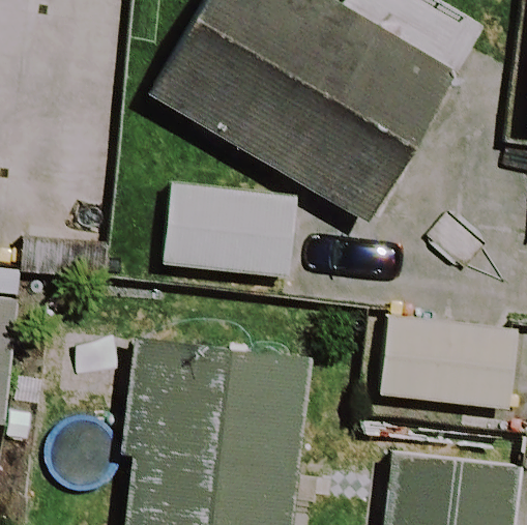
[(202,0),(146,93),(364,224),(455,74),(330,0),(202,0)]
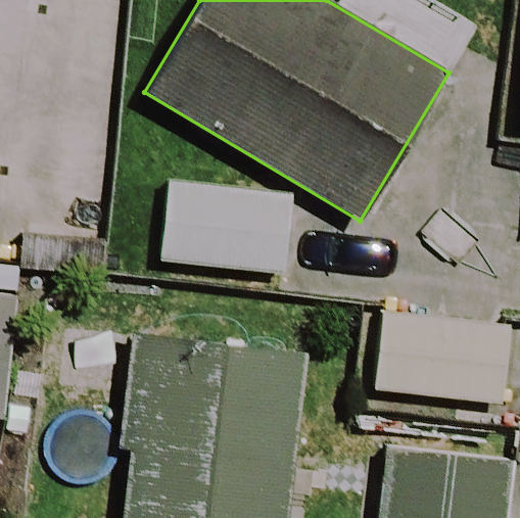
[(160,261),(285,273),(293,192),(169,180),(160,261)]
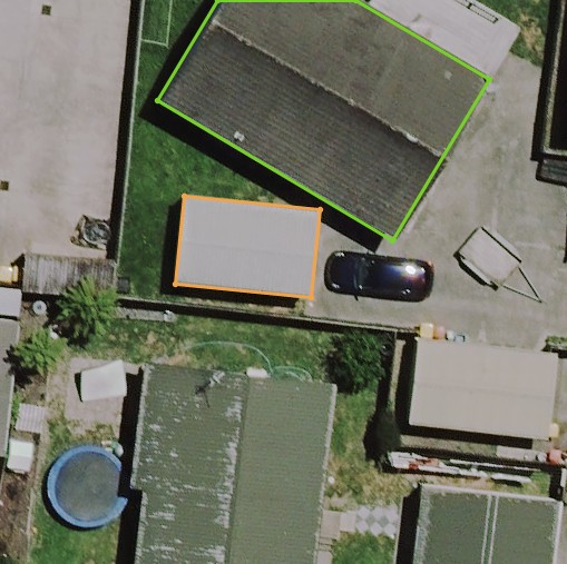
[(23,323),(0,319),(0,457),(7,458),(23,323)]
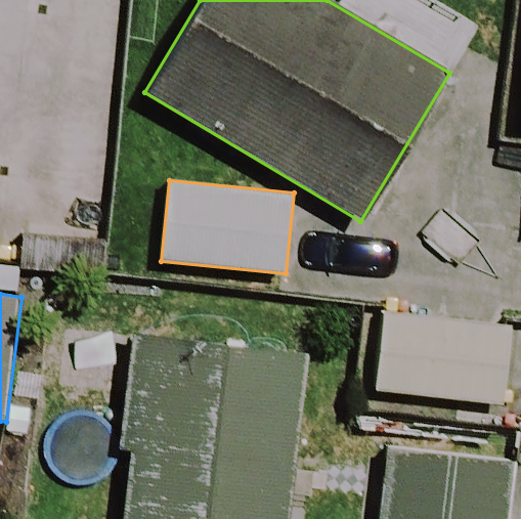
[(376,390),(503,403),(511,327),(384,313),(376,390)]
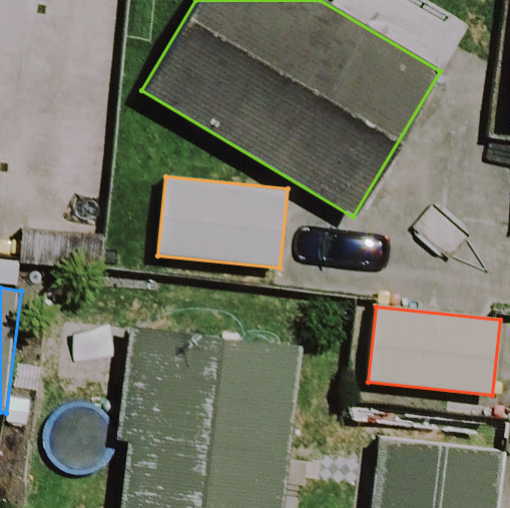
[(120,507),(282,507),(302,349),(129,329),(116,440),(129,441),(120,507)]
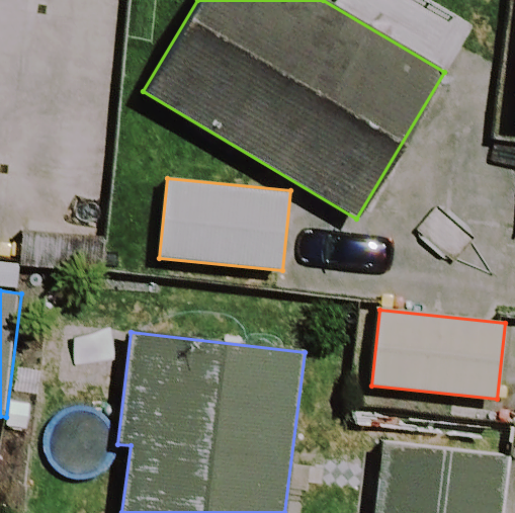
[(375,512),(501,512),(508,457),(384,443),(375,512)]
